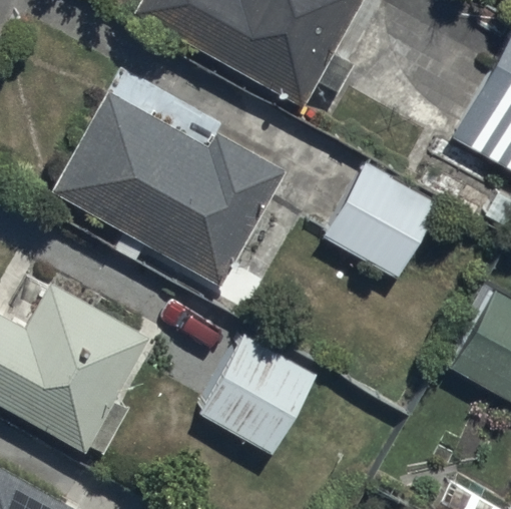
[(134,0),(127,14),(304,106),(317,81),(339,93),(355,61),(335,50),(360,0),(134,0)]
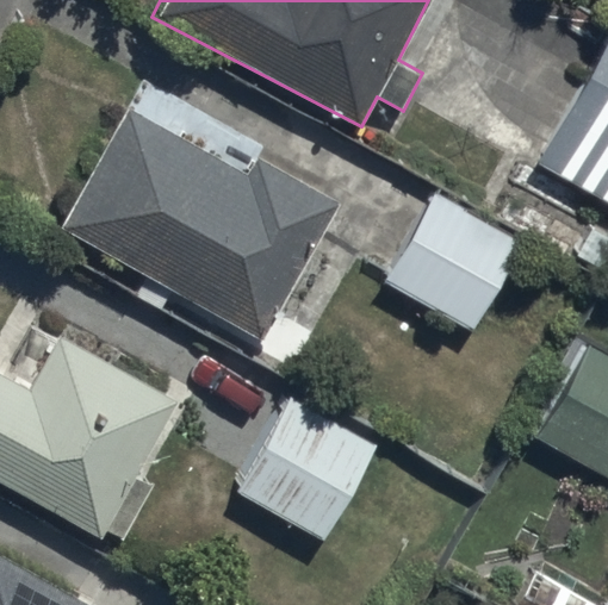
[(607,37),(537,160),(607,200),(607,37)]
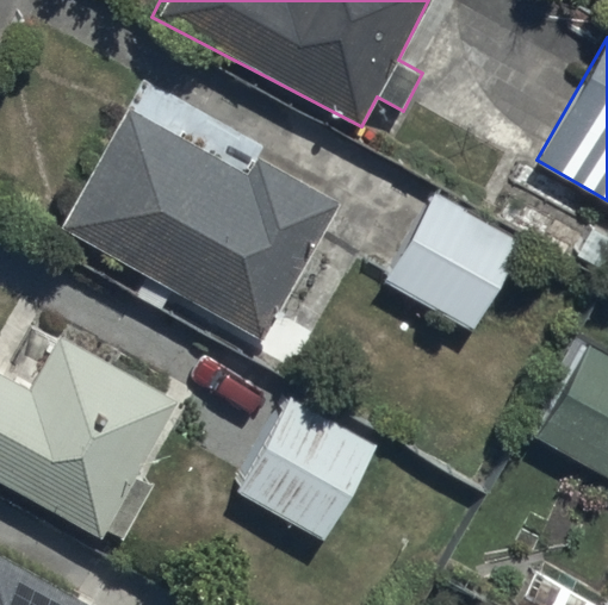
[(246,178),(121,108),(59,220),(268,337),(342,204),(258,156),(246,178)]
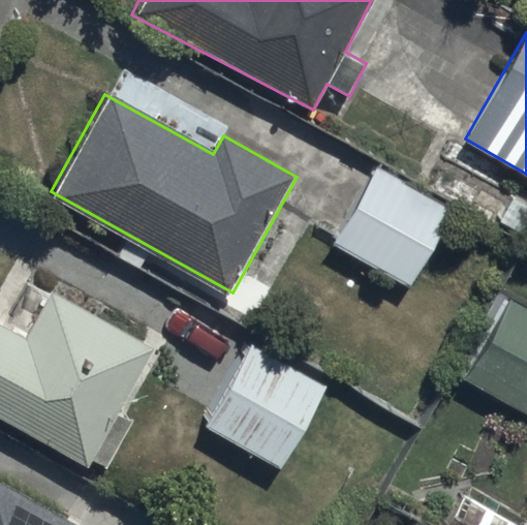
[(457,210),(380,165),(334,245),(410,289),(457,210)]
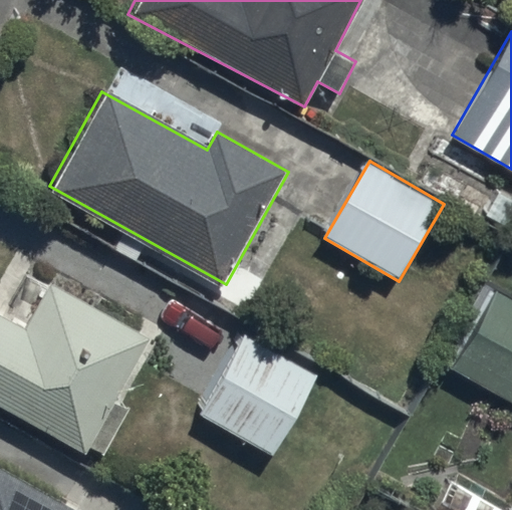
[(150,338),(45,279),(18,327),(0,316),(0,407),(82,454),(86,448),(102,457),(132,406),(115,397),(150,338)]
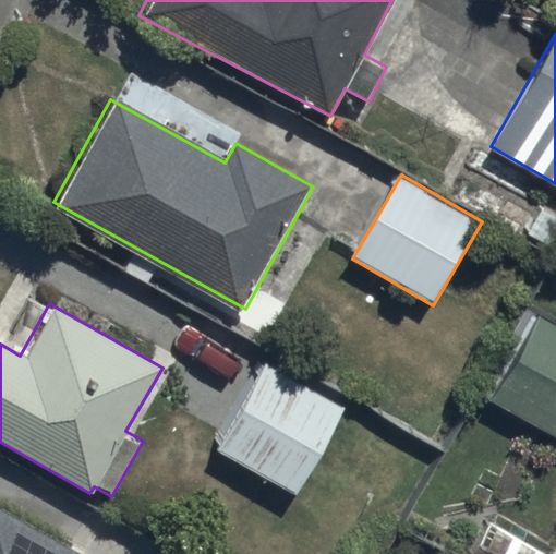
[(555,326),(530,311),(482,395),(555,436),(555,326)]
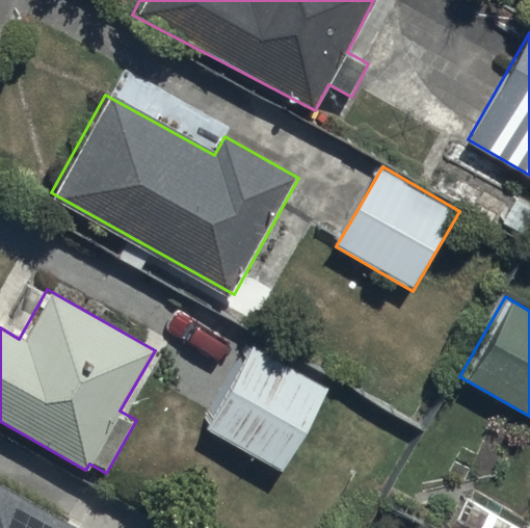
[(330,391),(245,342),(197,425),(283,474),(330,391)]
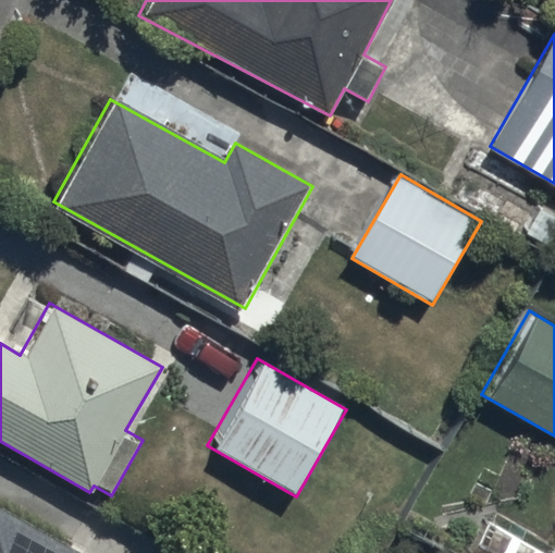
[(83,552),(0,507),(0,552),(83,552)]
